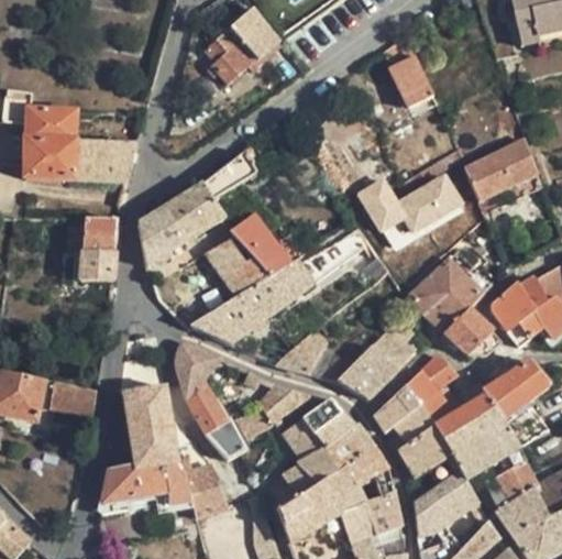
[(511,0),(522,43),(561,35),(561,0),(511,0)]
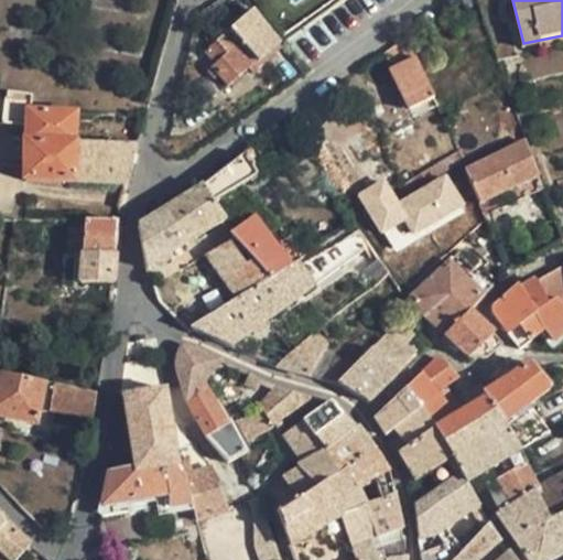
[(222,33),(215,40),(210,43),(205,49),(216,61),(212,65),(227,83),(249,64),(252,68),(282,42),(258,11),(236,30),(231,25),(228,28),(223,22),(216,27),(222,33)]
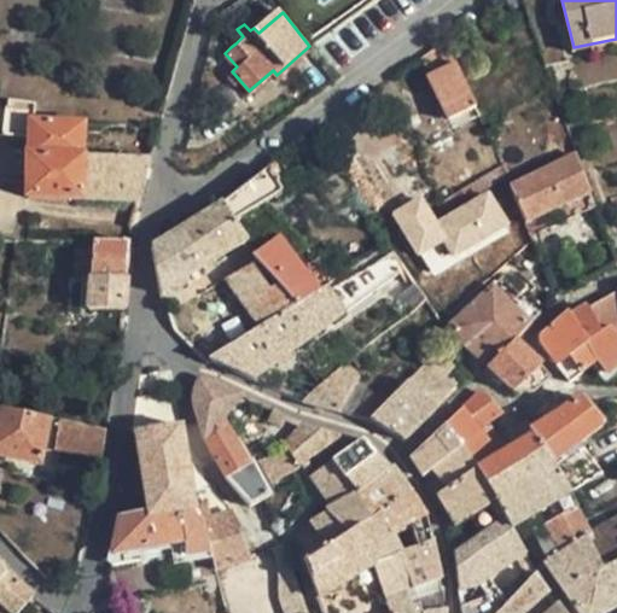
[(432,74),(454,58),(444,36),(421,54),(432,74)]
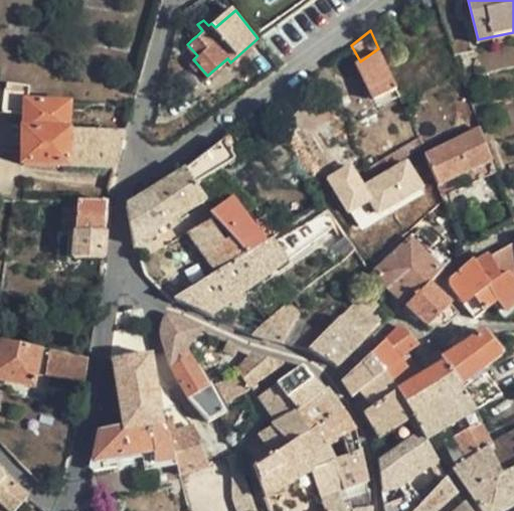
[(67,128),(68,101),(28,99),(28,89),(4,86),(1,109),(0,109),(0,146),(23,150),(23,160),(66,162),(116,165),(124,130),(67,128)]
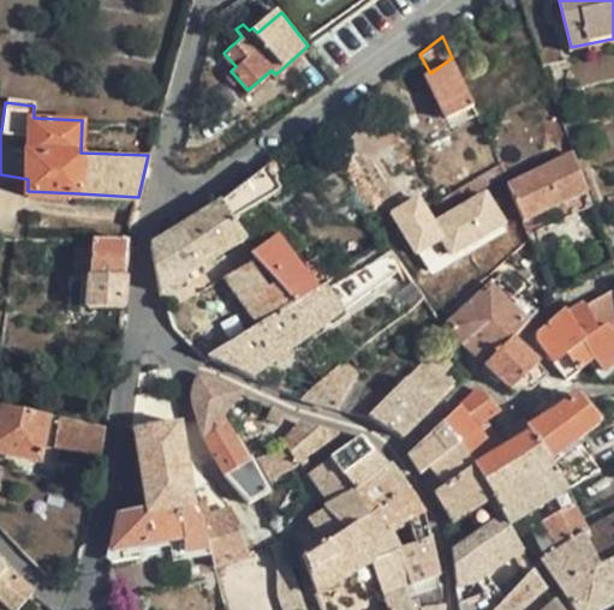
[(572,149),(508,179),(531,223),(586,190),(572,149)]
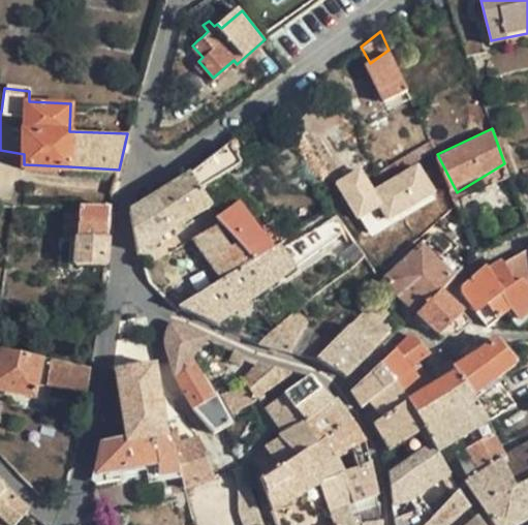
[(210,203),(206,181),(250,150),(241,135),(138,205),(136,247),(210,203)]
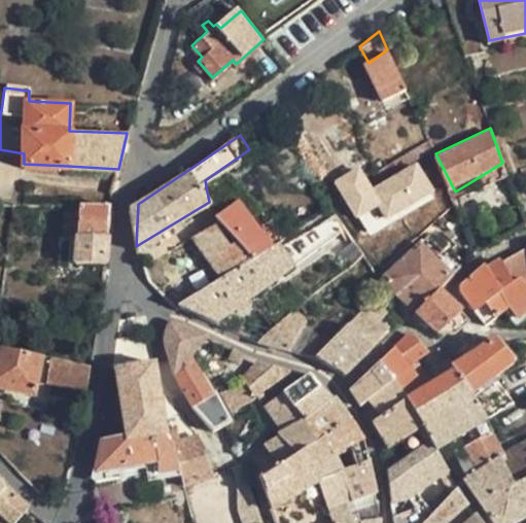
[(415,155),(371,182),(357,160),(331,175),(365,232),(435,189),(415,155)]
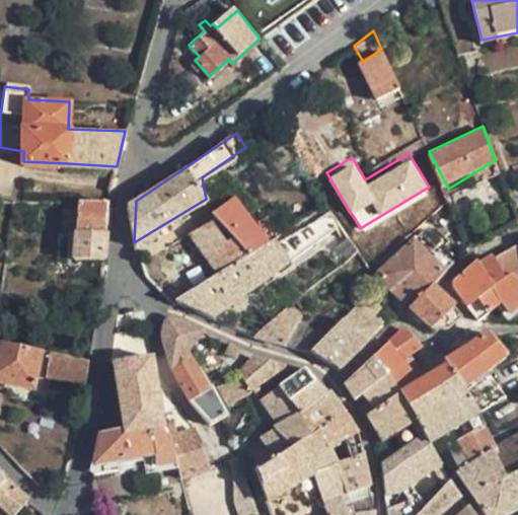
[(215,272),(174,298),(211,312),(339,223),(330,210),(271,241),(237,198),(188,233),(215,272)]
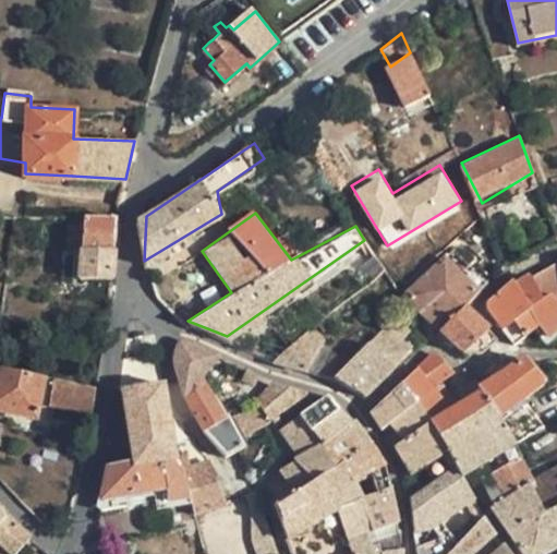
[(73,245),(82,247),(84,214),(69,214),(67,245),(73,245)]
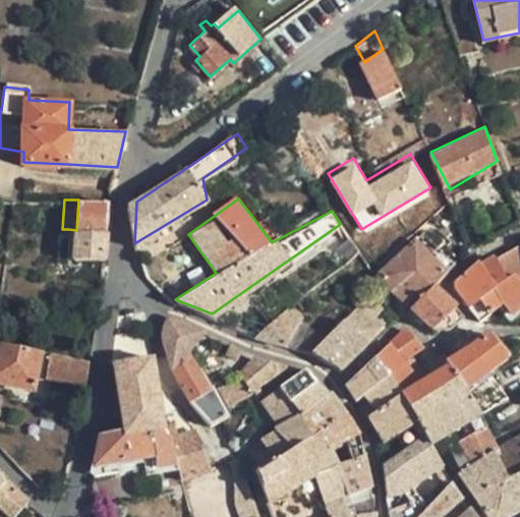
[(109,200),(78,199),(76,230),(107,231),(109,200)]
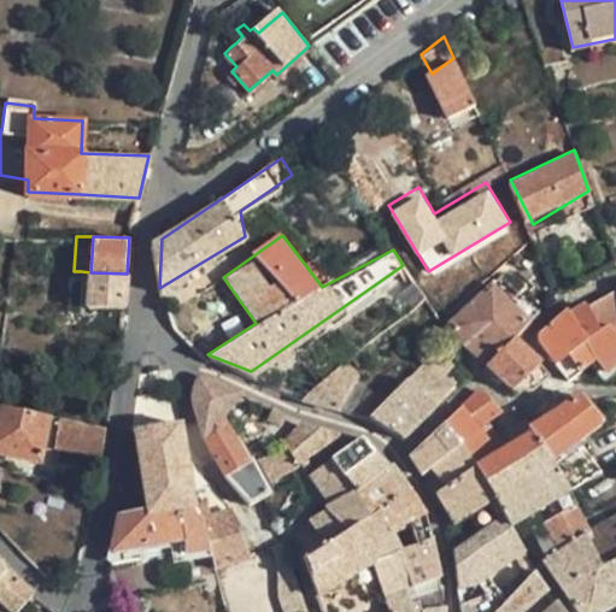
[(87,305),(124,305),(127,274),(91,272),(81,271),(78,305),(87,305)]
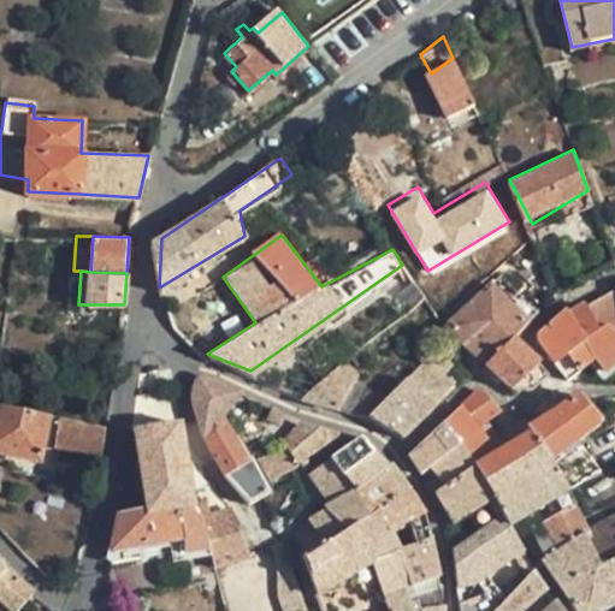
[(491,274),(449,324),(514,385),(536,387),(551,371),(515,339),(537,312),(491,274)]
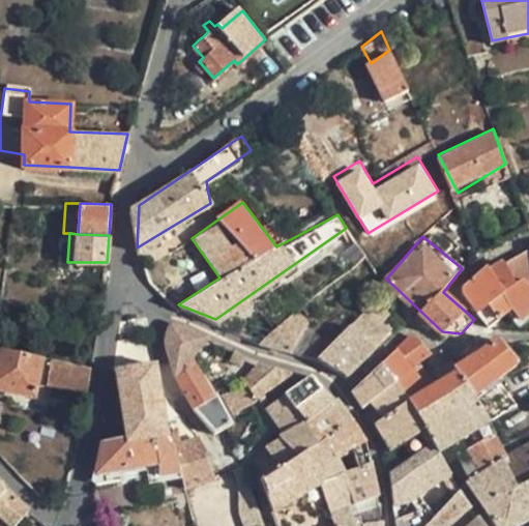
[(528,245),(507,254),(465,281),(494,321),(509,307),(520,317),(528,308),(528,245)]
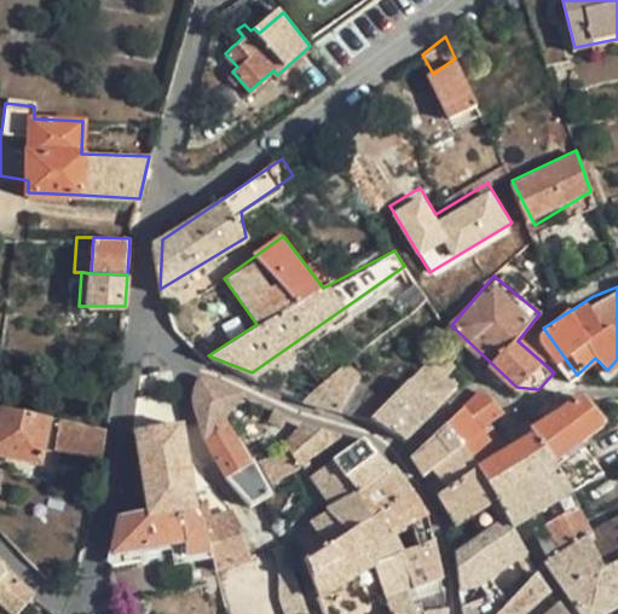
[(345,364),(309,397),(373,416),(400,436),(463,378),(439,349),(387,400),(345,364)]
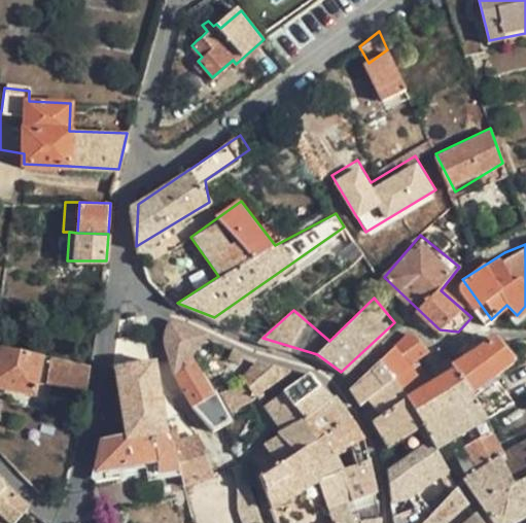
[(0,307),(0,383),(38,390),(38,379),(82,390),(89,362),(0,341),(0,307)]
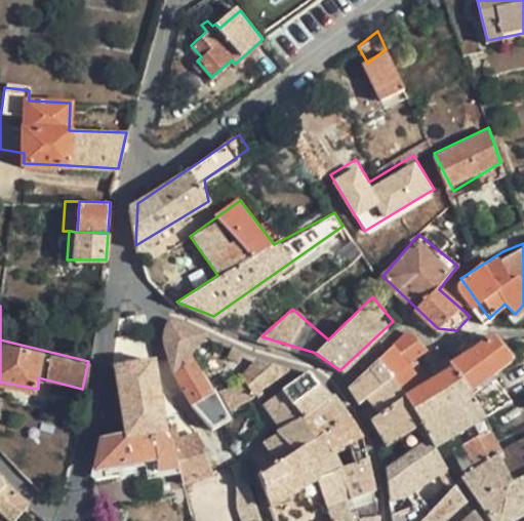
[(189,352),(206,331),(176,319),(169,319),(166,324),(163,337),(173,371),(189,352)]
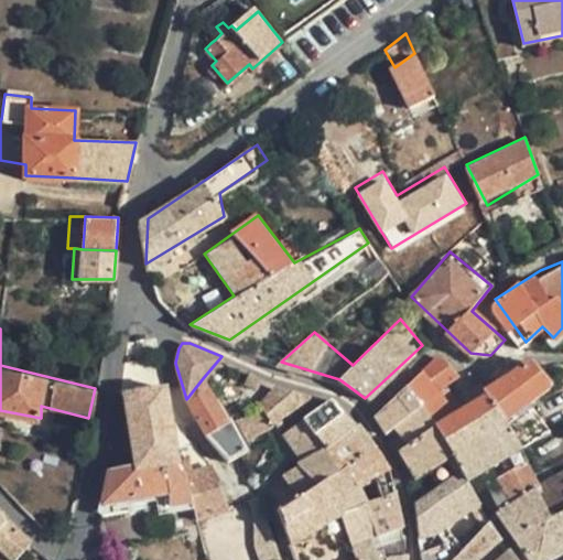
[(549,385),(529,358),(511,373),(483,390),(486,395),(475,401),(471,395),(465,398),(468,405),(456,412),(437,388),(458,374),(443,355),(437,353),(405,384),(421,404),(394,424),(408,443),(434,426),(448,450),(502,417),(520,447),(549,428),(529,400),(549,385)]
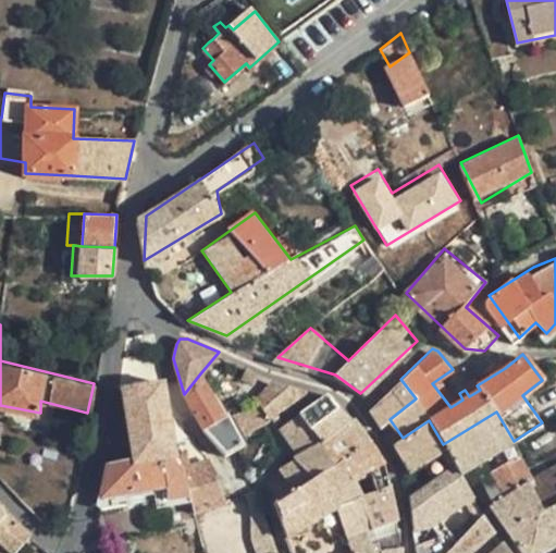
[(251,381),(258,371),(246,364),(241,375),(251,381)]
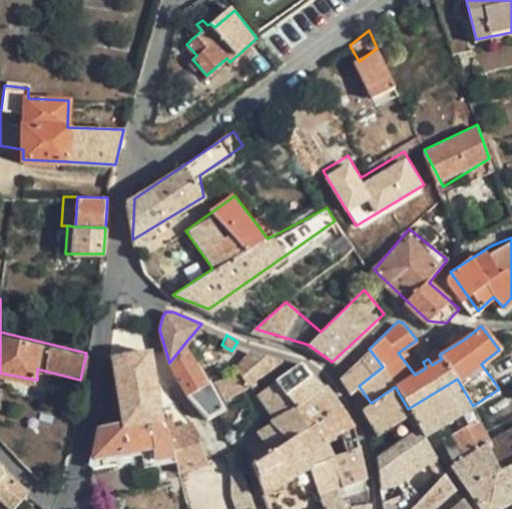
[(184,344),(169,363),(186,394),(206,383),(184,344)]
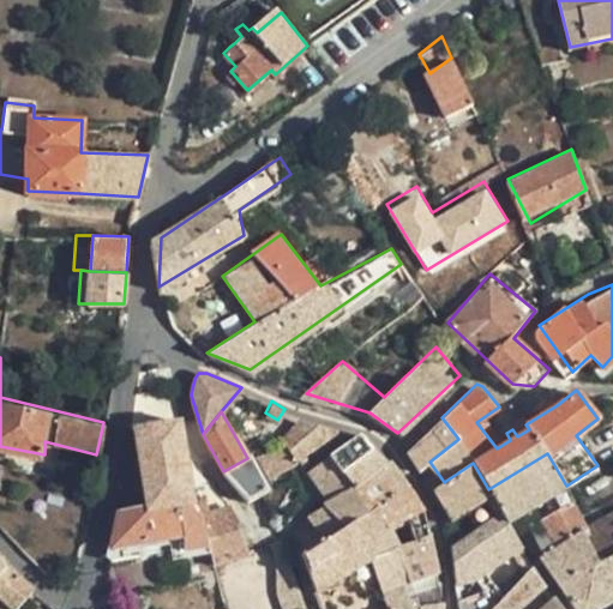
[(282,436),(286,441),(296,459),(338,429),(300,415),(282,436)]
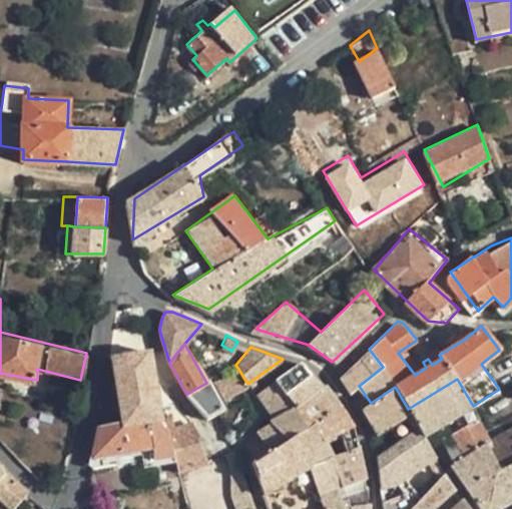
[(149,349),(113,355),(123,424),(123,426),(160,419),(160,418),(149,349)]
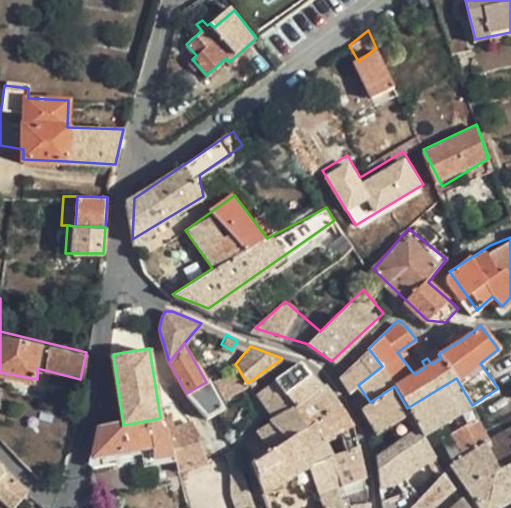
[(339,375),(349,391),(358,385),(382,366),(368,348),(339,375)]
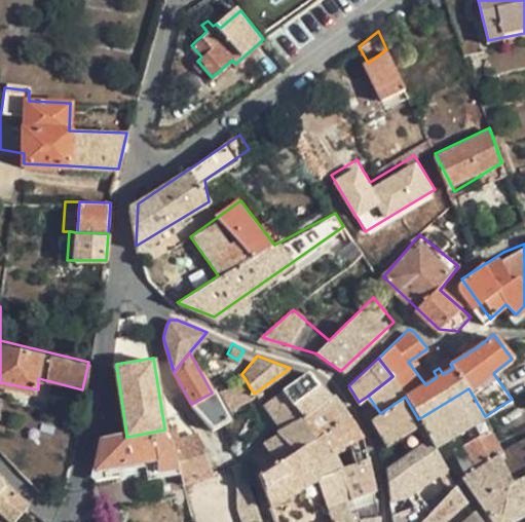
[(309,369),(282,388),(293,404),(321,383),(309,369)]
